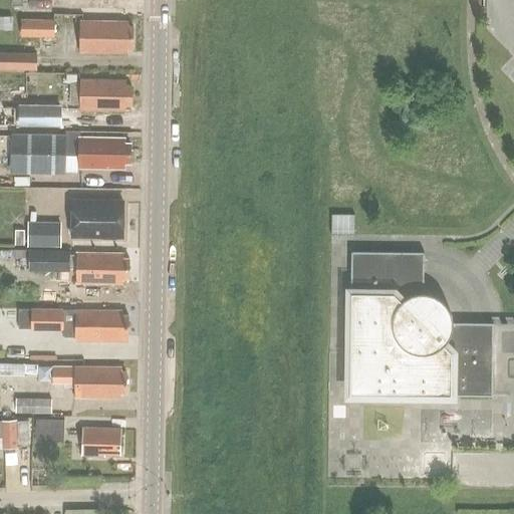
[(21,38),(54,38),(54,21),(21,21),(21,38)]
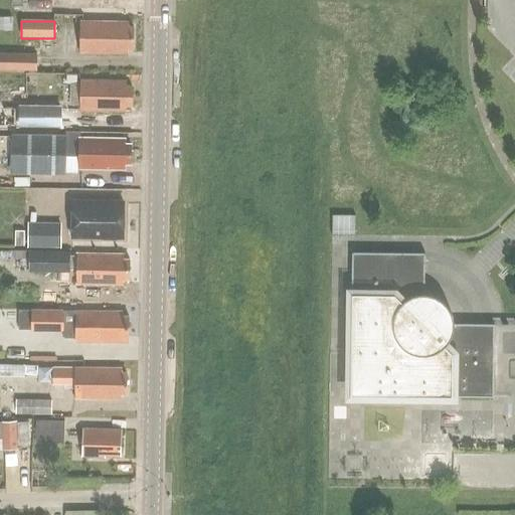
[(132,48),(133,28),(127,28),(127,23),(81,22),(81,53),(127,54),(127,48),(132,48)]
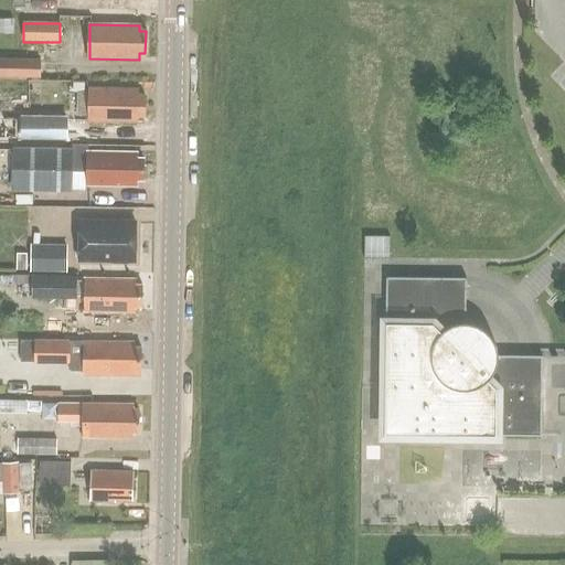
[(40,60),(0,59),(0,77),(40,80),(40,60)]
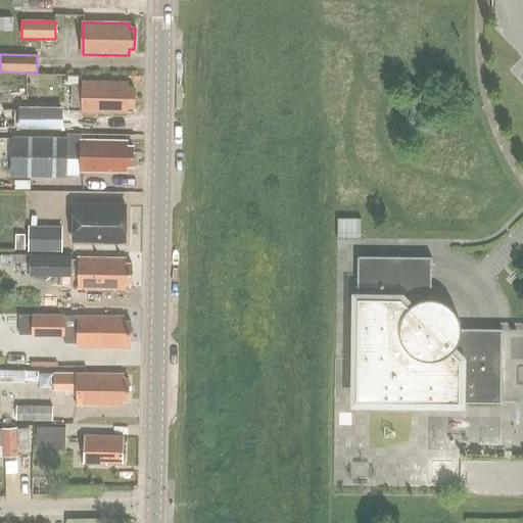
[(133,108),(134,88),(128,88),(128,83),(82,83),(82,112),(127,113),(128,108),(133,108)]
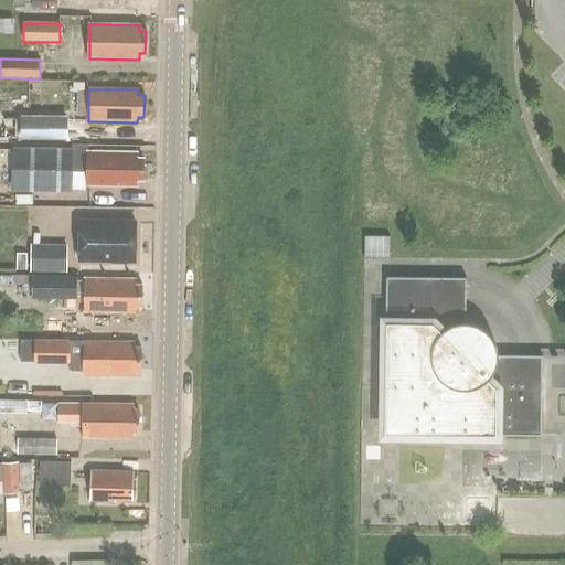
[(21,119),(20,137),(22,137),(21,139),(67,140),(67,117),(21,116),(21,119)]
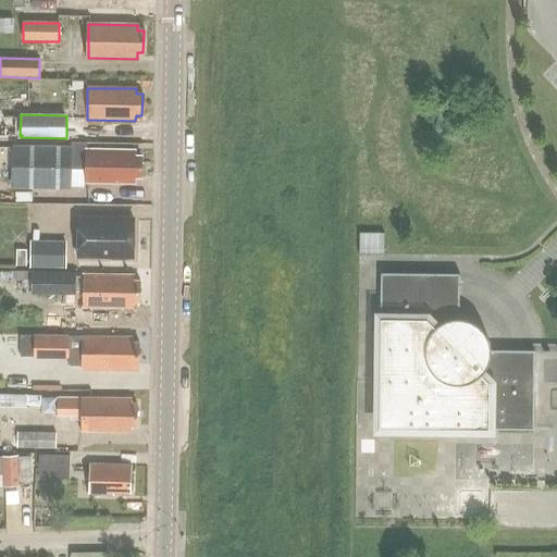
[(14,148),(13,186),(71,187),(72,170),(84,170),(85,150),(87,150),(87,144),(85,144),(72,144),(72,149),(14,148)]
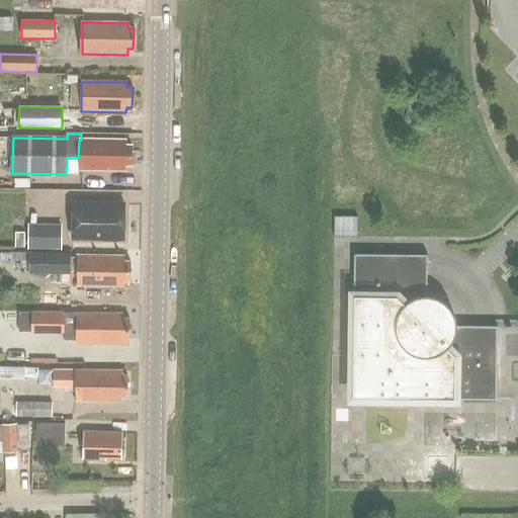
[(125,141),(81,140),(79,140),(78,158),(78,170),(124,171),(125,165),(131,165),(132,146),(125,146),(125,141)]
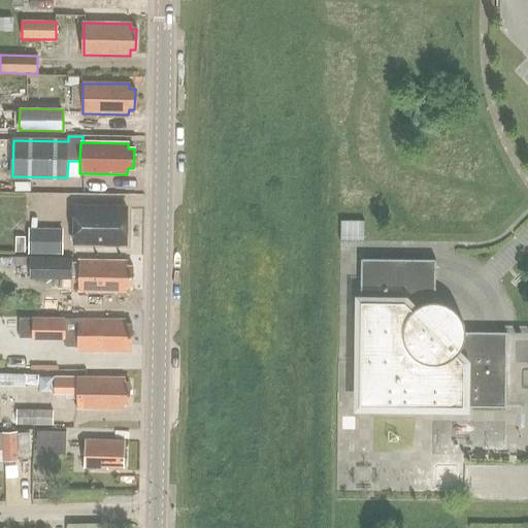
[(74,207),(74,242),(104,243),(106,245),(119,245),(121,243),(126,243),(127,208),(74,207)]
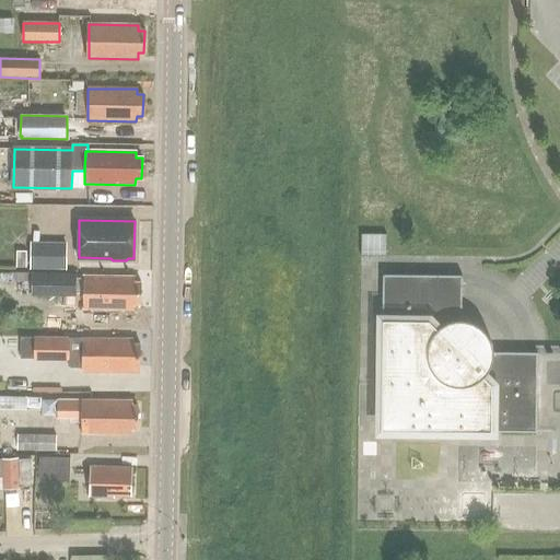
[(386,257),(386,234),(361,234),(361,256),(386,257)]
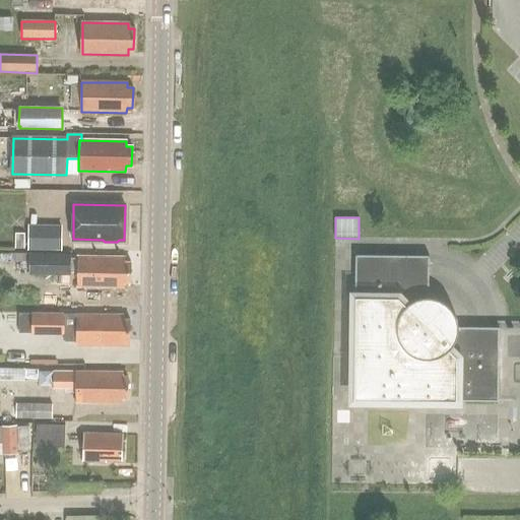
[(61,250),(61,229),(28,229),(28,250),(61,250)]
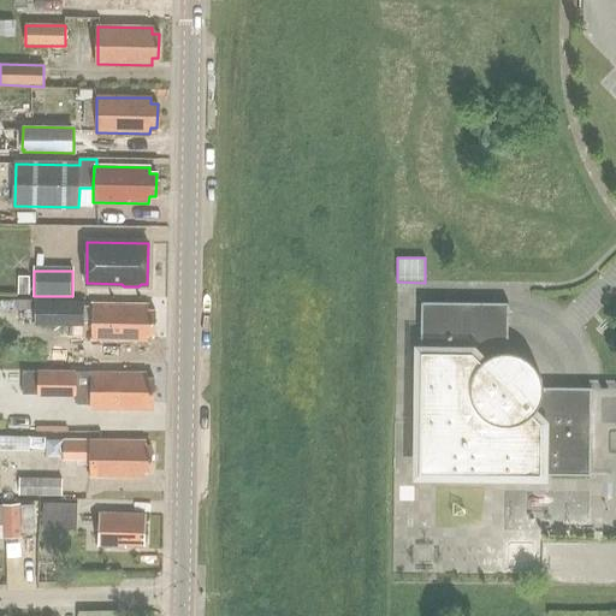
[(83,326),(84,302),(35,301),(35,325),(83,326)]
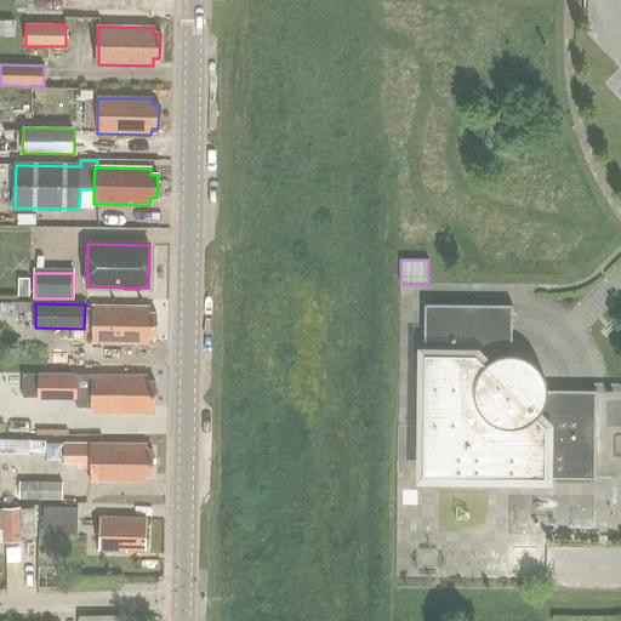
[(425,305),(422,478),(594,479),(596,392),(547,391),(545,380),(540,370),(533,363),(523,358),(512,355),(512,306),(425,305)]
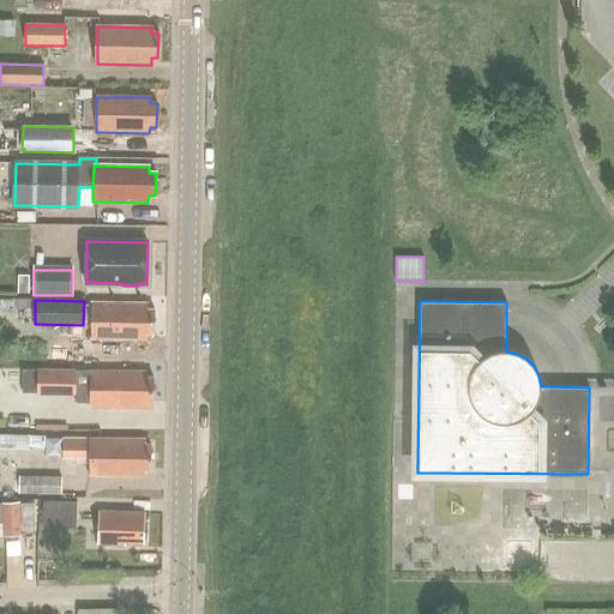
[(154,335),(155,309),(148,309),(148,304),(91,302),(91,341),(146,342),(146,335),(154,335)]
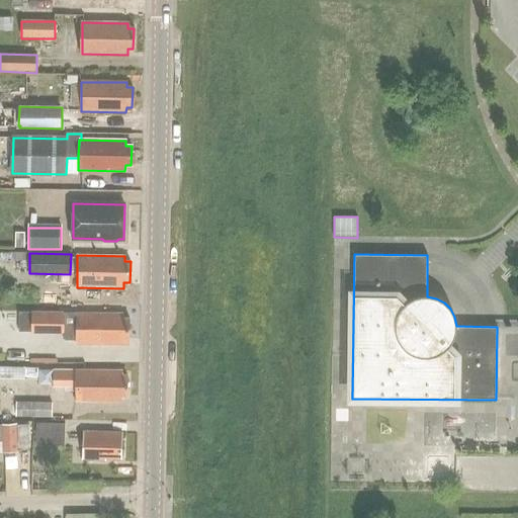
[(19,313),(19,332),(31,332),(31,313),(19,313)]
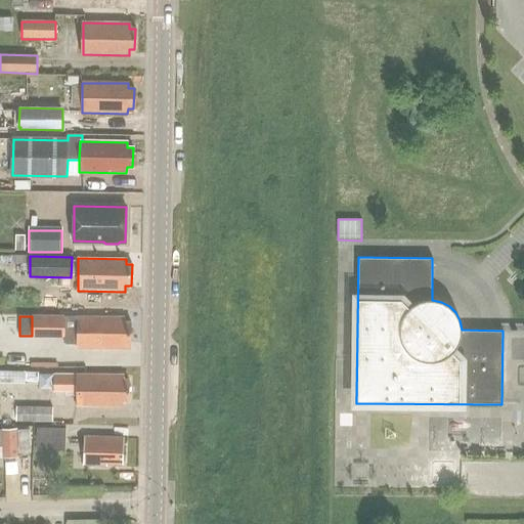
[(64,338),(64,316),(32,316),(32,336),(32,338),(63,338),(64,338)]
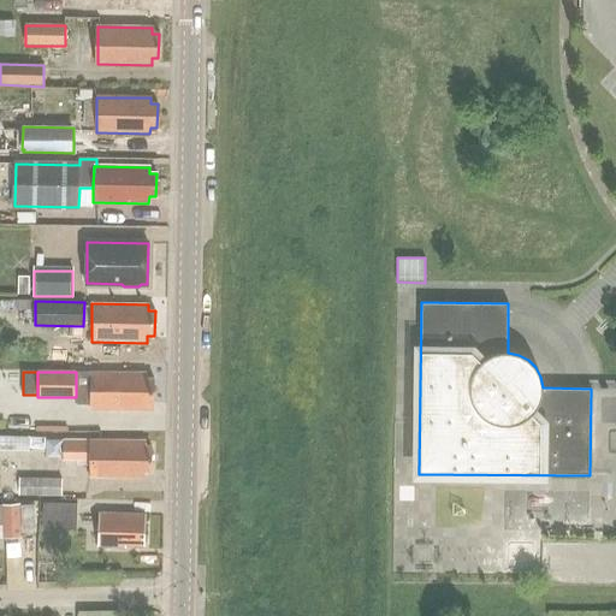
[(90,406),(90,372),(76,372),(76,397),(75,397),(75,403),(78,406),(90,406)]
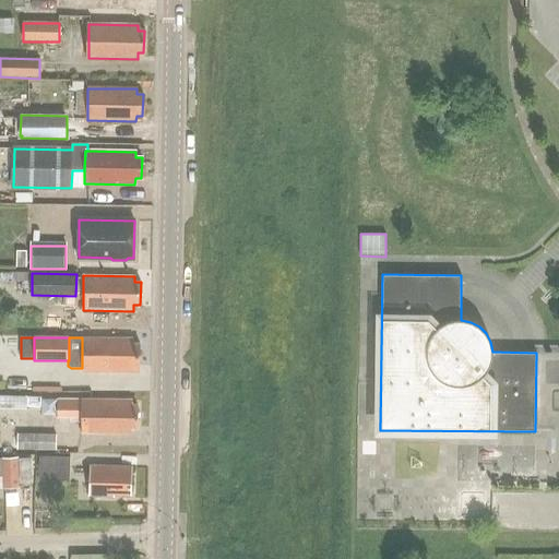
[(82,337),(82,368),(82,372),(132,372),(132,367),(139,367),(140,343),(133,343),(133,339),(82,337)]
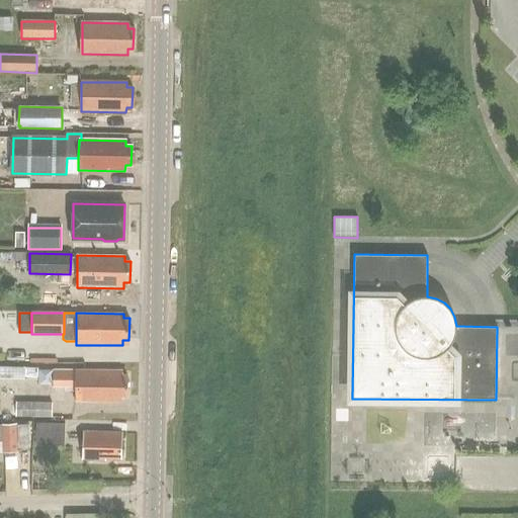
[(4,360),(28,360),(28,350),(16,350),(16,341),(4,341),(4,360)]
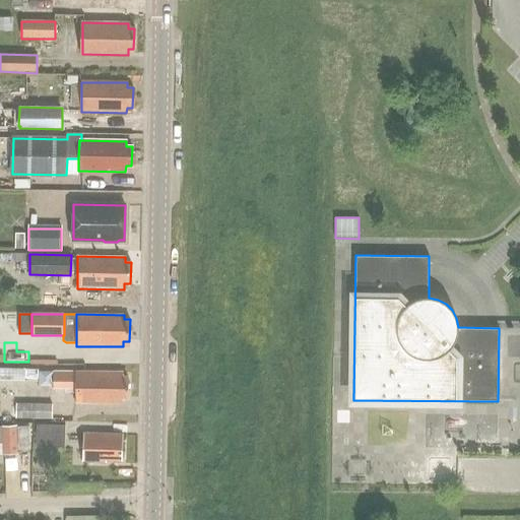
[(2,370),(2,382),(13,382),(13,370),(2,370)]
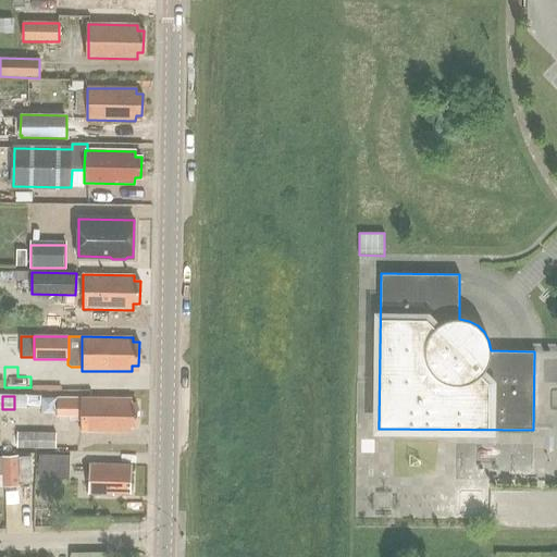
[(131,399),(45,399),(45,411),(65,412),(65,416),(82,416),(82,432),(131,432),(131,425),(136,425),(137,405),(131,405),(131,399)]
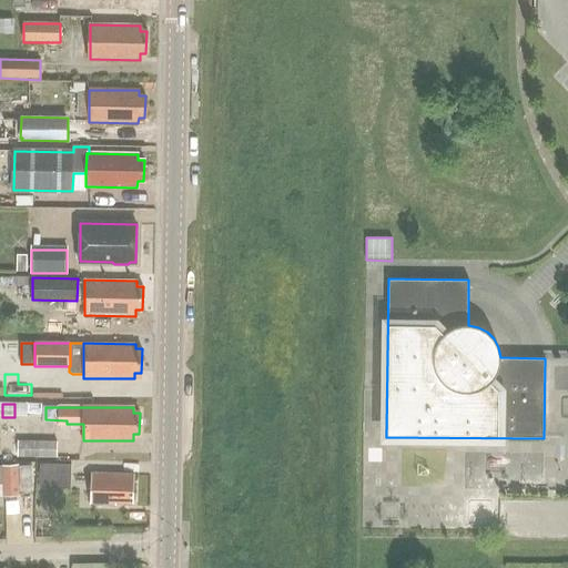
[(20,459),(62,458),(62,443),(20,443),(20,459)]
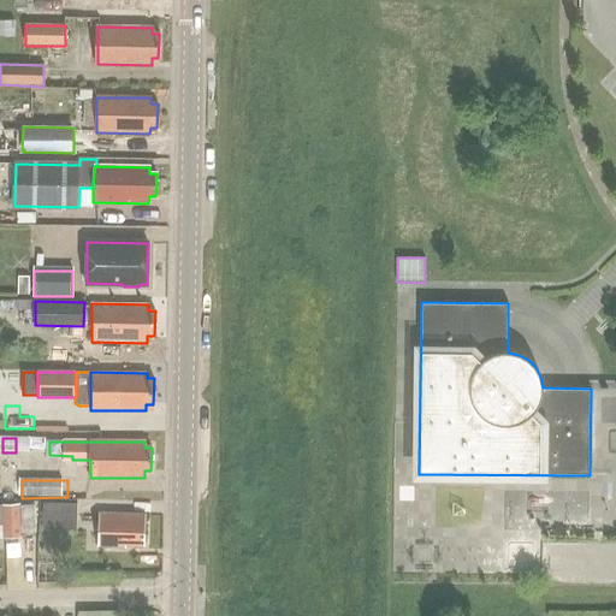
[(21,504),(0,504),(0,538),(21,538),(21,504)]
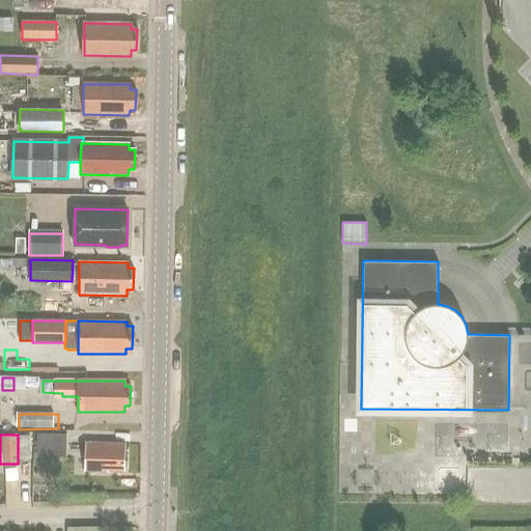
[(18,476),(32,476),(31,435),(18,435),(18,464),(18,476)]
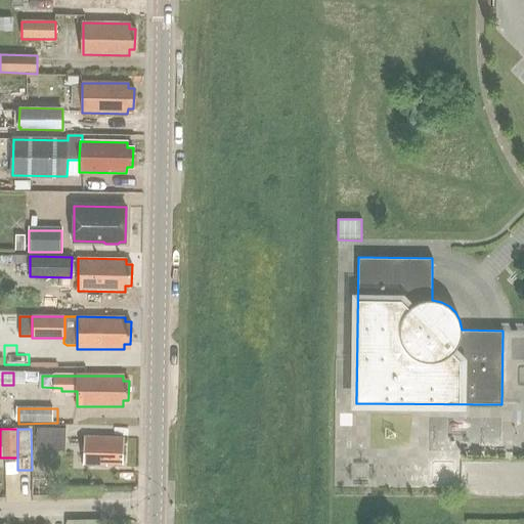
[(36,450),(41,450),(64,451),(66,429),(37,429),(36,450)]
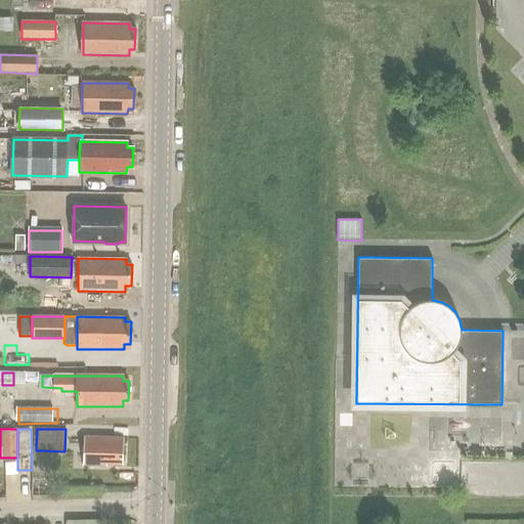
[(123,465),(124,438),(84,436),(83,466),(106,466),(106,464),(123,465)]
